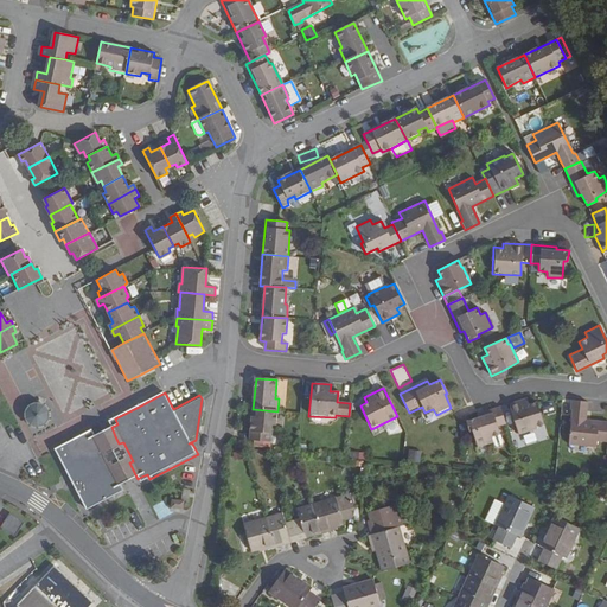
[(543,423),(536,402),(529,404),(526,398),(508,403),(517,434),(536,428),(536,426),(543,423)]
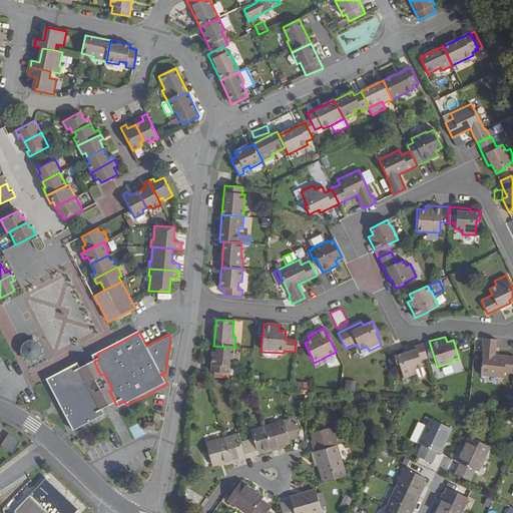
[(504,372),(512,372),(512,355),(494,354),(496,339),(482,338),(481,345),(483,346),(480,375),(503,378),(504,372)]
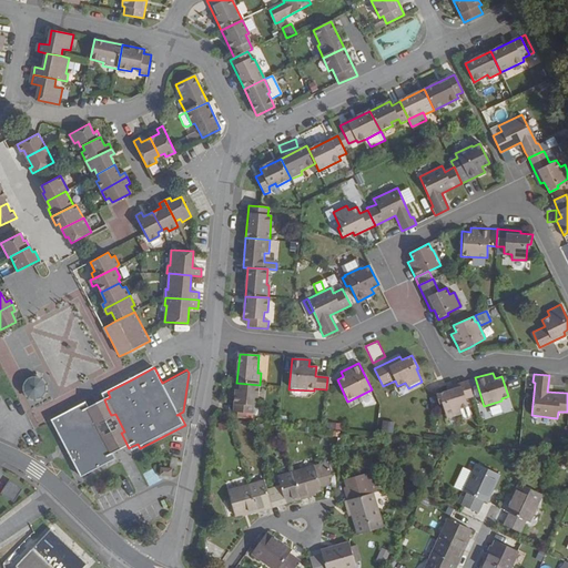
[(27,396),(29,398),(31,399),(34,399),(37,399),(39,399),(41,398),(43,396),(46,394),(47,392),(47,389),(48,387),(47,384),(46,382),(44,379),(42,378),(40,376),(38,376),(34,376),(32,376),(30,377),(28,378),(26,381),(24,383),(23,385),(23,387),(23,389),(23,393),(26,395),(27,396)]
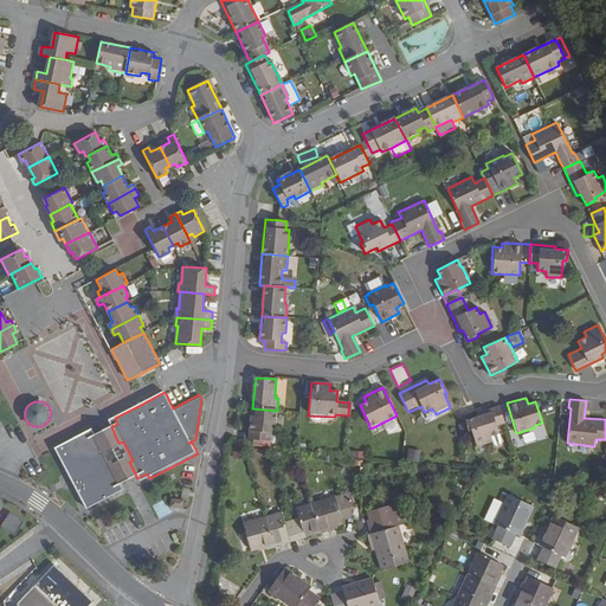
[(496,425),(504,423),(498,406),(476,413),(476,417),(464,420),(468,431),(470,430),(476,446),(490,442),(489,436),(498,433),(496,425)]
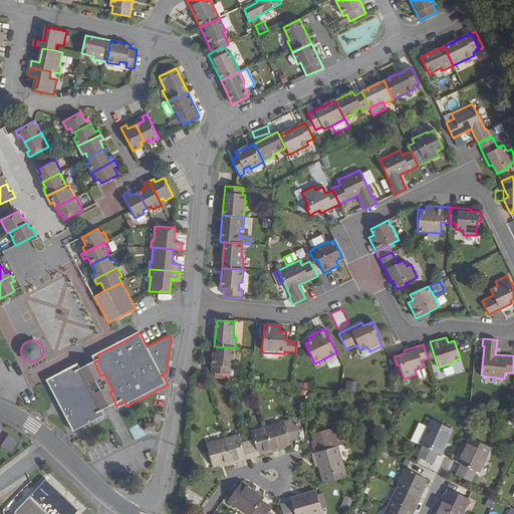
[(234,361),(235,348),(214,346),(212,373),(214,374),(222,374),(230,375),(231,361),(234,361)]
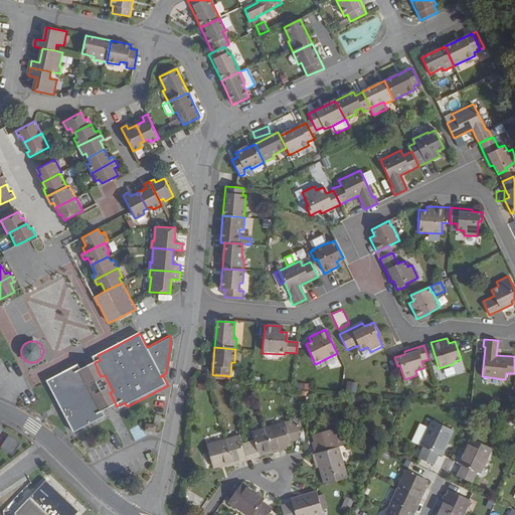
[(89,366),(84,368),(92,381),(90,382),(98,399),(101,397),(108,410),(111,409),(117,406),(110,392),(113,391),(105,375),(101,376),(98,370),(95,362),(89,366)]
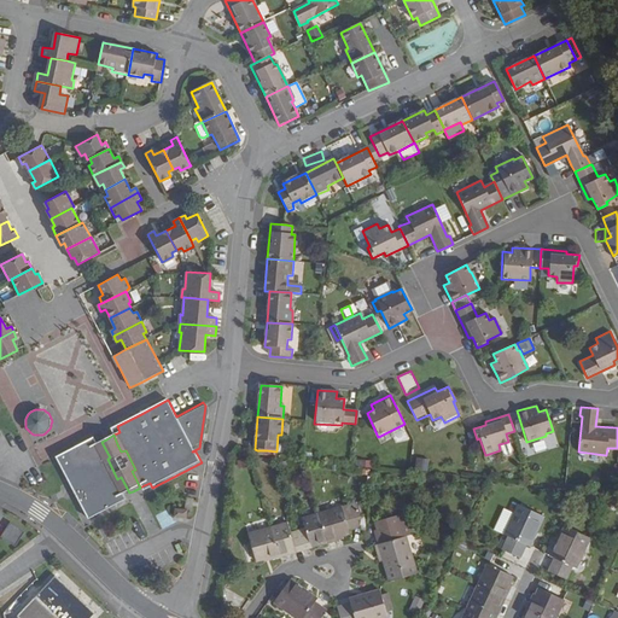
[(93,447),(89,442),(58,458),(92,520),(123,503),(120,497),(126,495),(129,493),(121,477),(117,479),(108,459),(110,458),(101,442),(100,442),(93,447)]
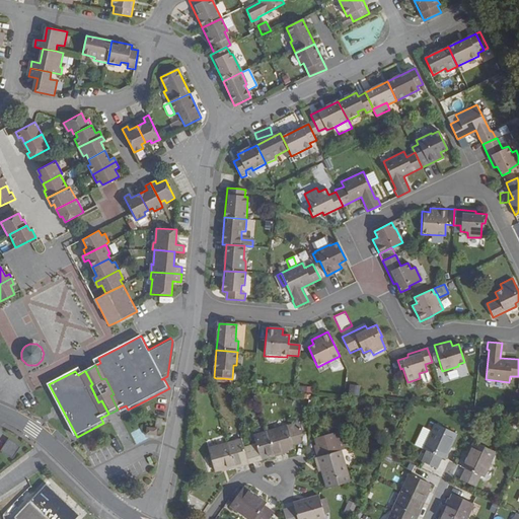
[(429,378),(427,371),(419,373),(420,378),(421,380),(424,382),(427,381),(429,378)]
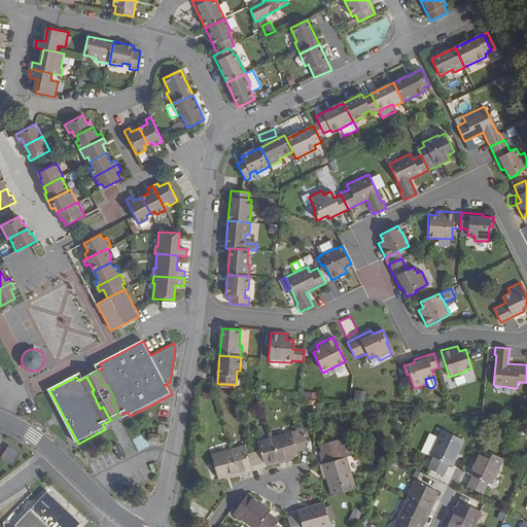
[(200,388),(198,388),(198,395),(205,396),(206,389),(200,388)]
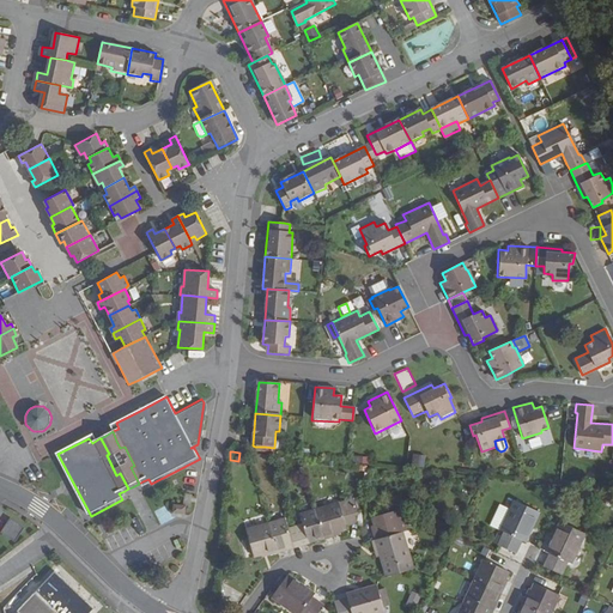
[(413,453),(411,465),(424,466),(426,455),(413,453)]
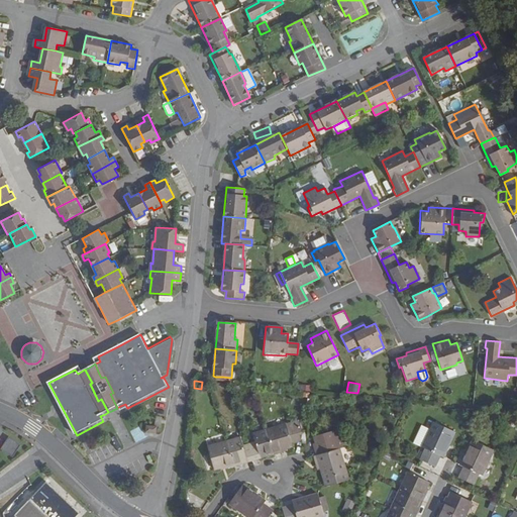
[(269,429),(274,450),(275,453),(282,451),(281,448),(293,445),(292,442),(302,439),(300,431),(303,431),(299,420),(269,429)]
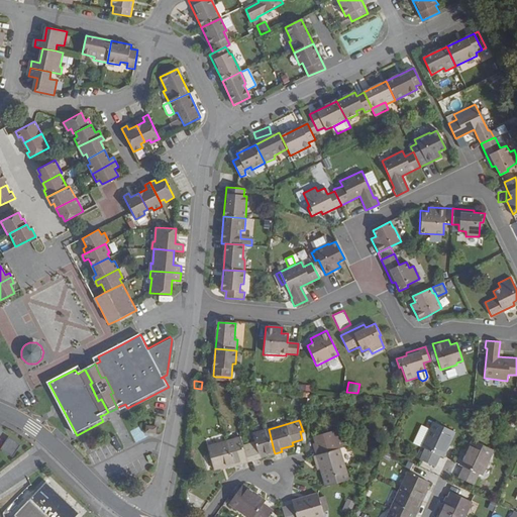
[(435,464),(439,454),(443,456),(455,430),(435,421),(431,428),(423,446),(425,448),(420,457),(435,464)]
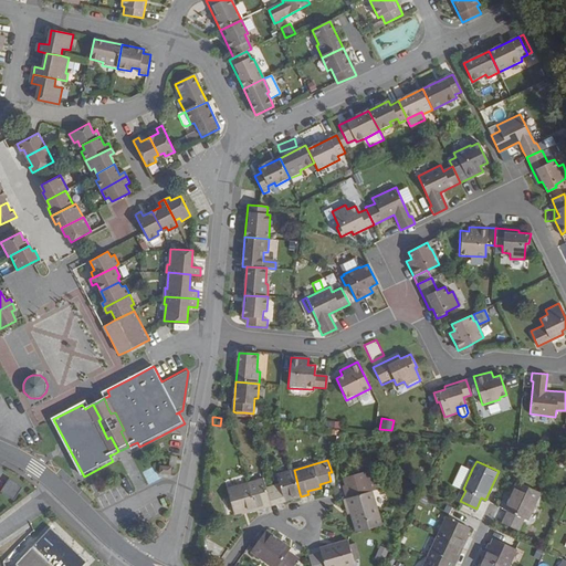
[(463,489),(472,469),(462,464),(452,484),(461,489),(463,489)]
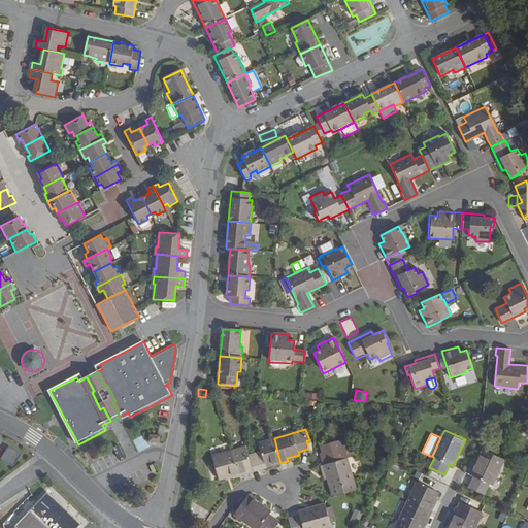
[(133,440),(139,452),(149,447),(143,435),(133,440)]
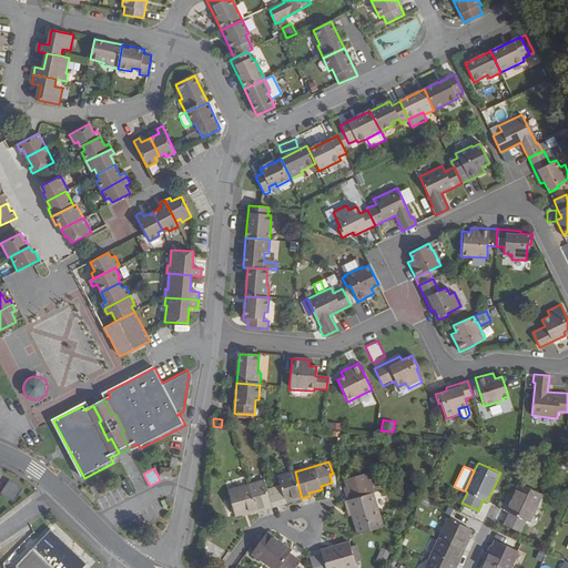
[(371,470),(366,472),(373,492),(377,489),(371,470)]
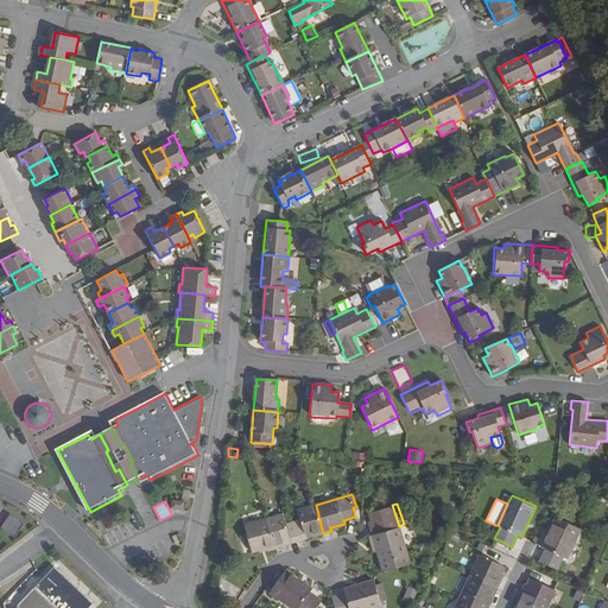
[(295,521),(301,539),(308,538),(306,534),(322,530),(316,505),(299,510),(302,519),(295,521)]
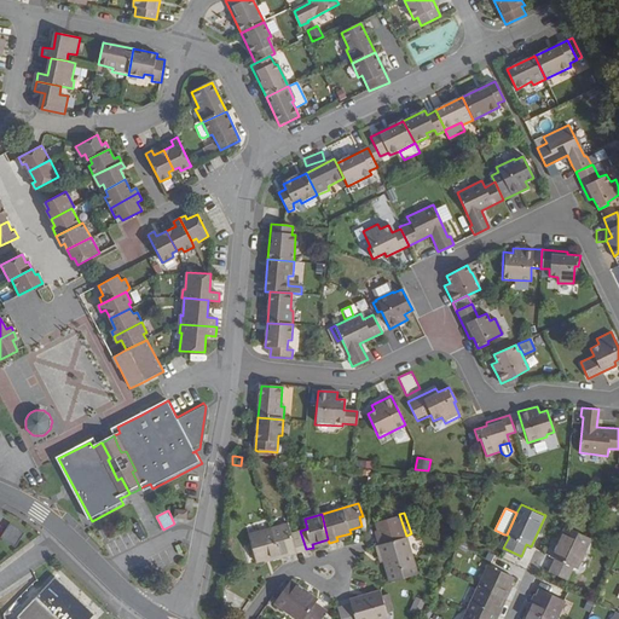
[(406,536),(399,514),(377,521),(380,528),(375,530),(392,582),(418,573),(406,536)]
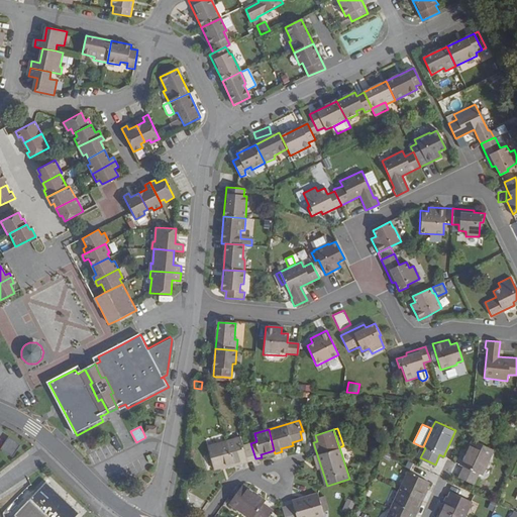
[(14,458),(23,445),(10,437),(2,450),(14,458)]
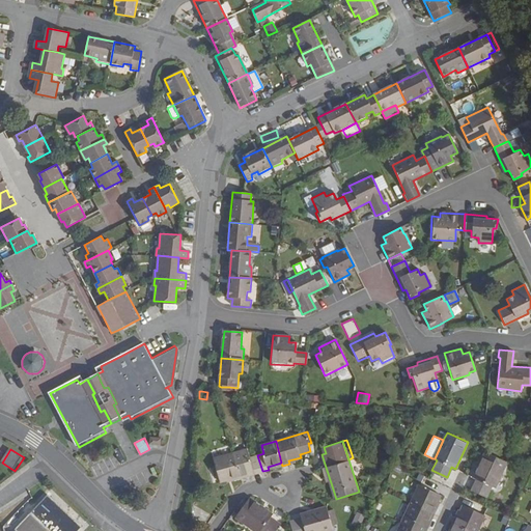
[(255,473),(262,471),(257,455),(251,457),(248,449),(234,453),(242,475),(255,471),(255,473)]
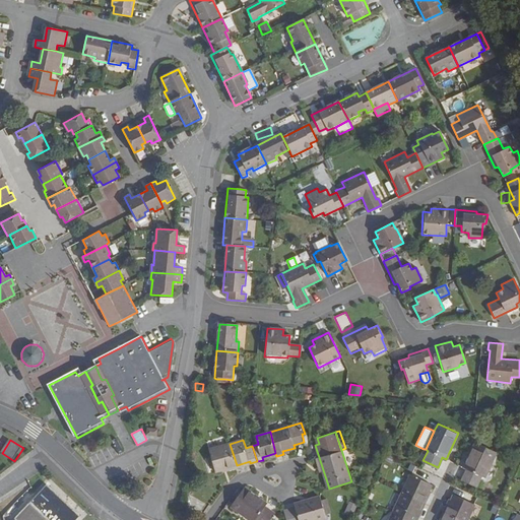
[(498,451),(476,441),(464,467),(466,468),(462,478),(477,485),(481,475),(485,476),(498,451)]
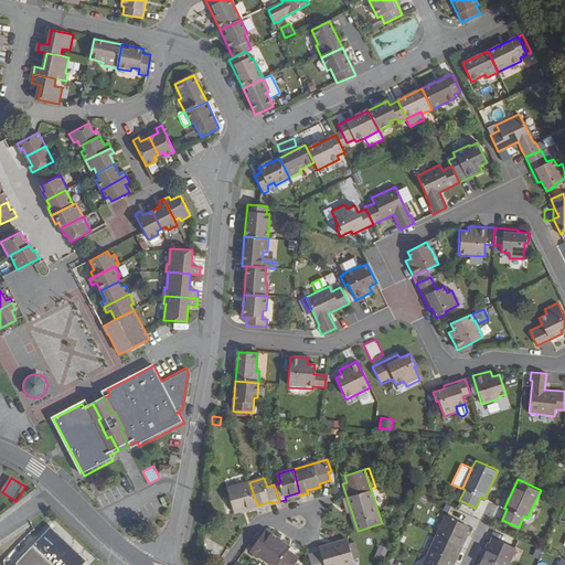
[(257,508),(257,505),(249,482),(228,489),(235,512),(248,508),(249,510),(257,508)]
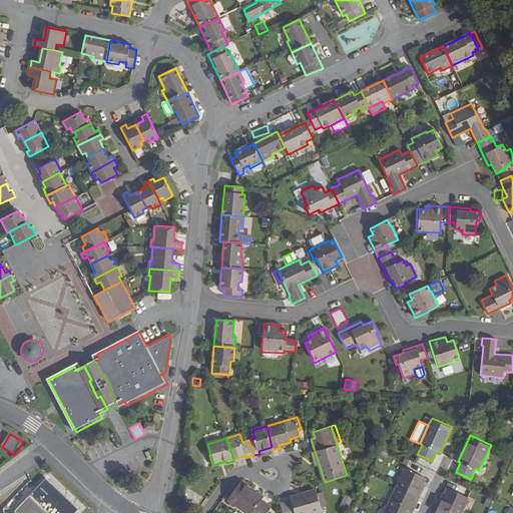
[(413,453),(417,454),(422,445),(420,443),(418,443),(413,453)]
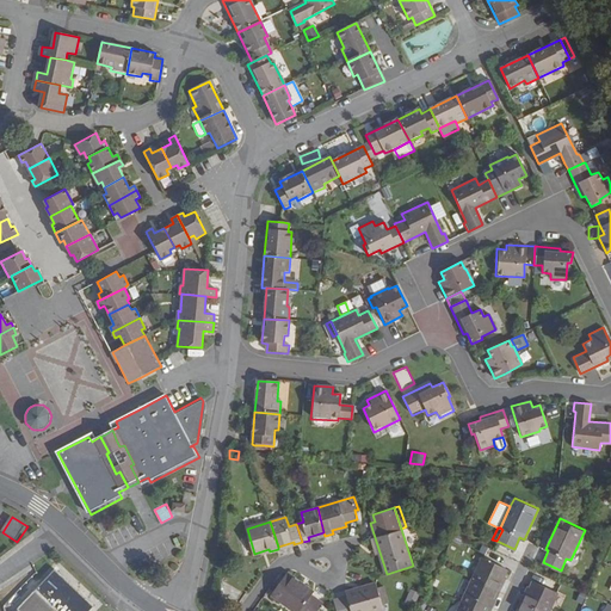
[(483,557),(474,579),(498,590),(500,591),(504,584),(501,582),(507,569),(483,557)]
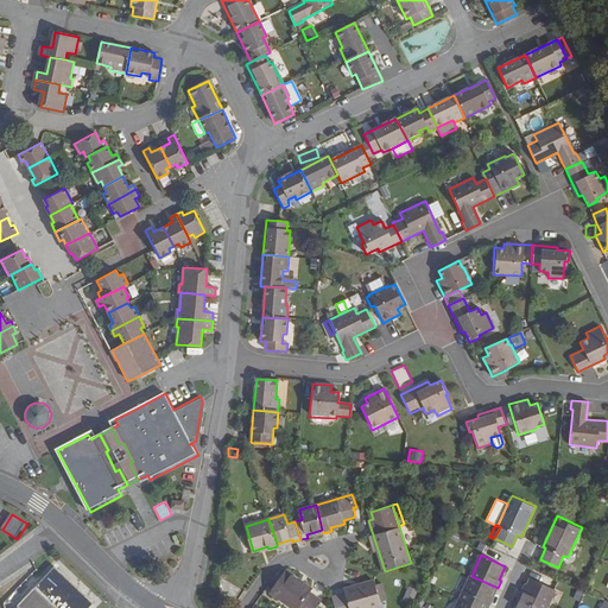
[(90,607),(95,603),(55,567),(18,606),(19,607),(90,607)]
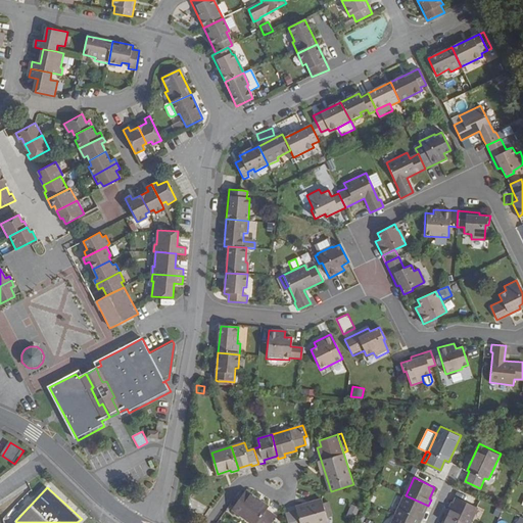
[(270,507),(247,489),(233,509),(251,522),(272,522),(277,517),(268,510),(270,507)]
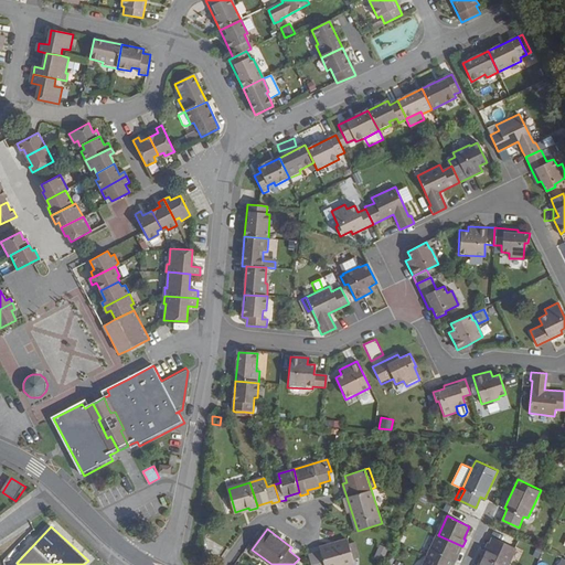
[(438,535),(428,556),(446,564),(452,564),(455,562),(454,561),(460,545),(438,535)]
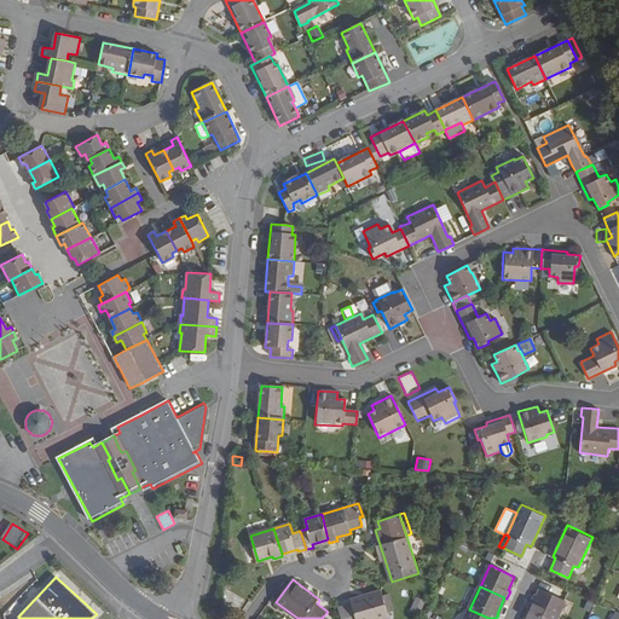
[(528,608),(532,609),(550,618),(556,618),(566,600),(542,589),(536,602),(532,601),(528,608)]
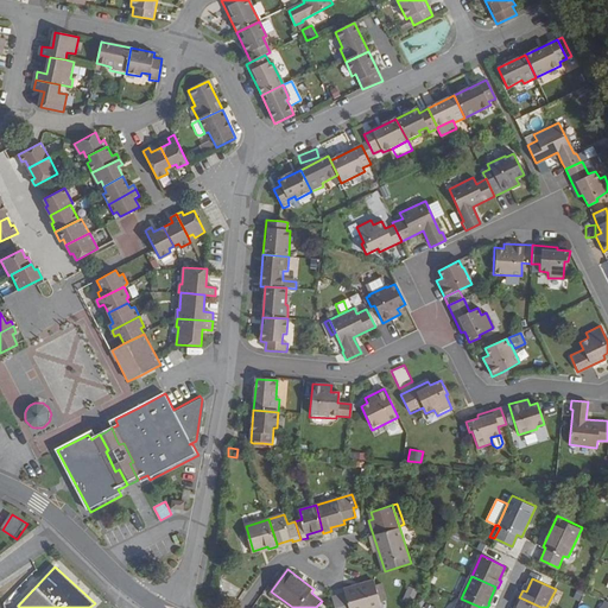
[(374,607),(384,606),(375,581),(346,590),(347,593),(334,597),(337,607),(374,607)]
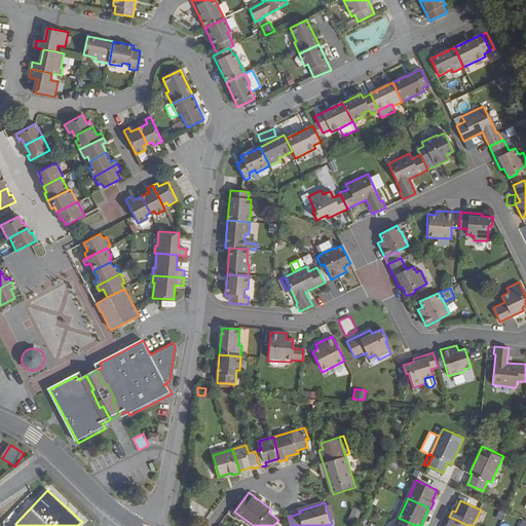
[(364,505),(357,502),(350,515),(358,518),(364,505)]
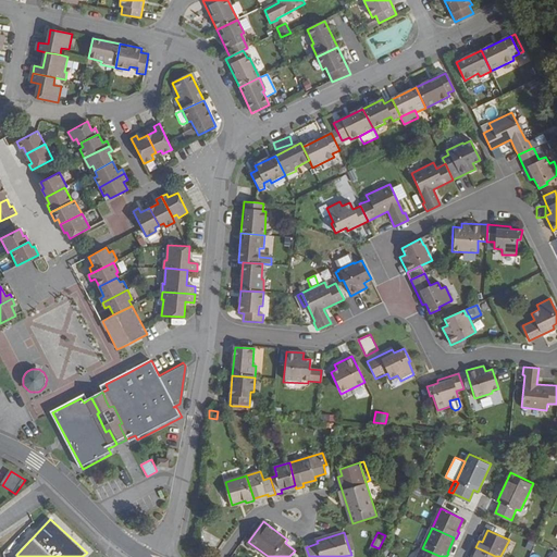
[(212,542),(197,540),(196,548),(212,551),(212,542)]
